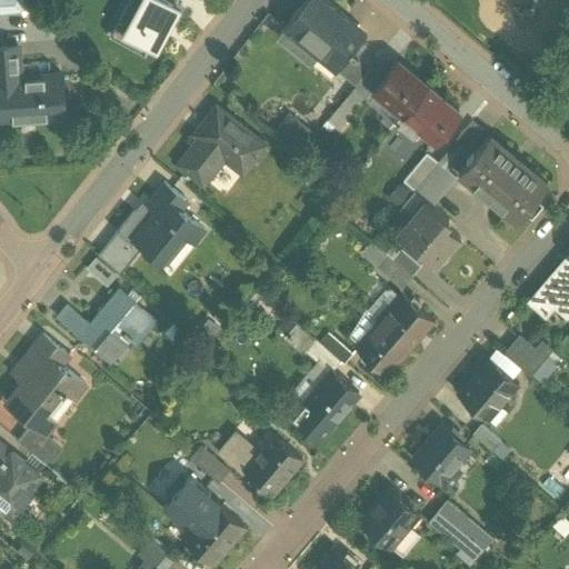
[(21,0),(0,0),(0,12),(23,11),(21,0)]
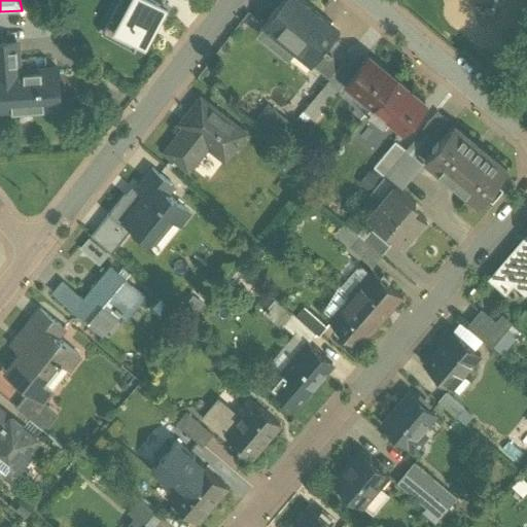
[(118,0),(111,15),(120,21),(111,39),(135,51),(139,44),(146,48),(169,6),(164,4),(156,0),(118,0)]
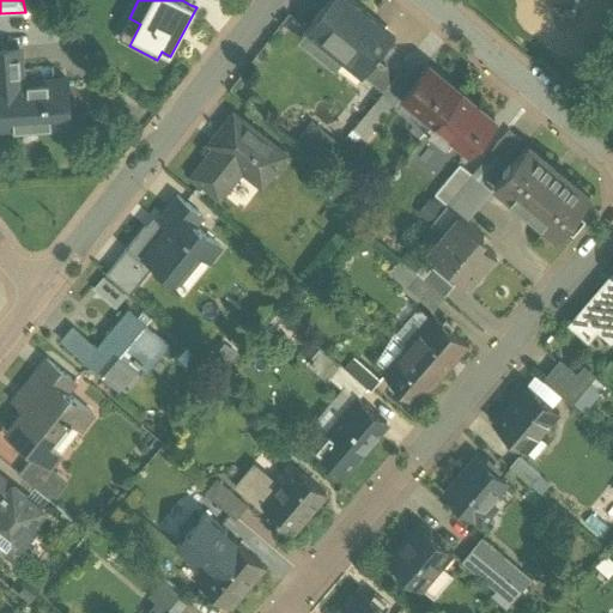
[(376,19),(351,0),(331,0),(301,38),(337,67),(343,59),(362,76),(378,55),(383,60),(386,56),(384,55),(395,42),(372,24),(376,19)]
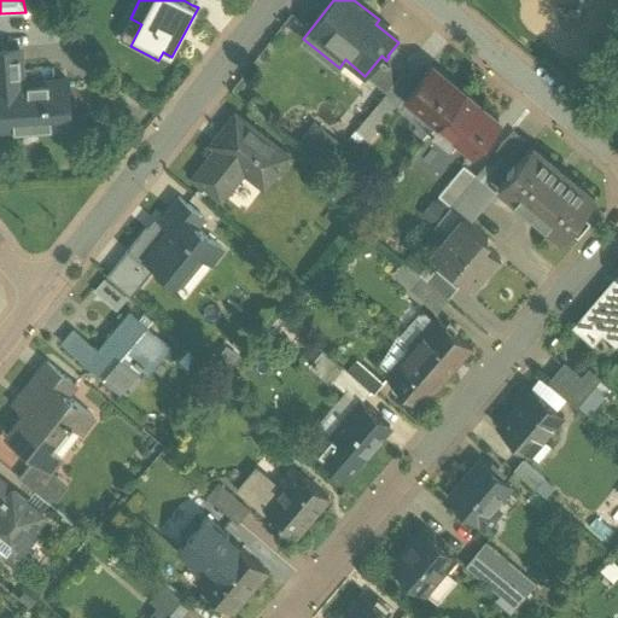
[(69,81),(22,85),(19,48),(0,50),(0,132),(71,127),(69,81)]
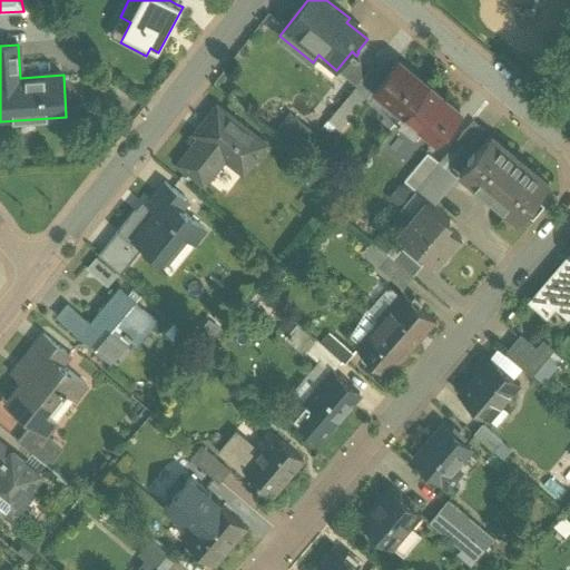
[(430,86),(399,60),(374,90),(403,115),(395,124),(396,125),(408,111),(430,86)]
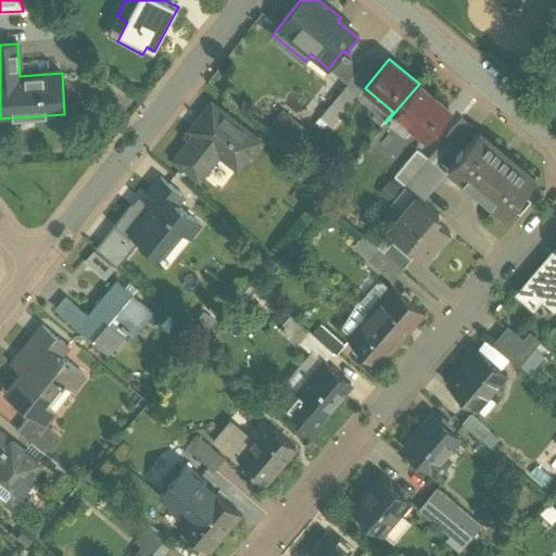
[(349,84),(320,117),(332,127),(361,93),(349,84)]
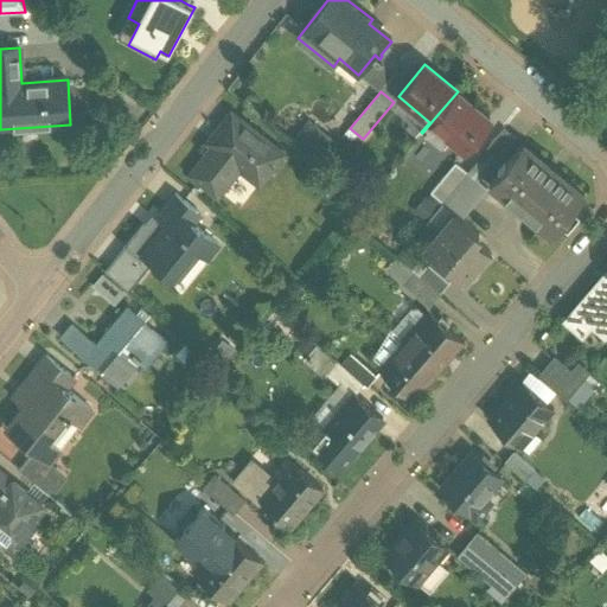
[(491,119),(458,91),(434,119),(454,134),(468,146),(491,119)]
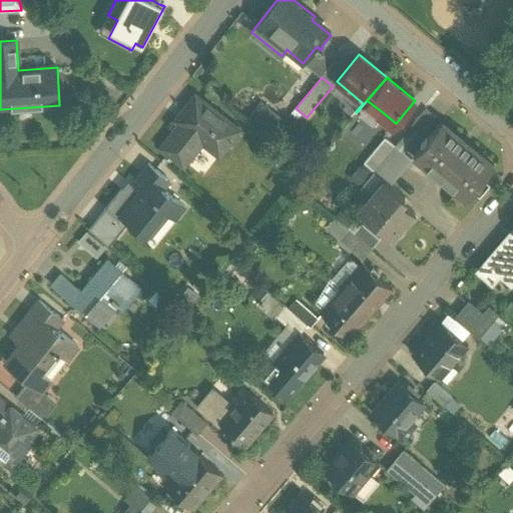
[(190,117),(179,133),(174,133),(162,148),(185,166),(186,165),(185,164),(203,141),(209,146),(211,143),(223,153),(230,142),(239,131),(195,97),(183,112),(190,117)]
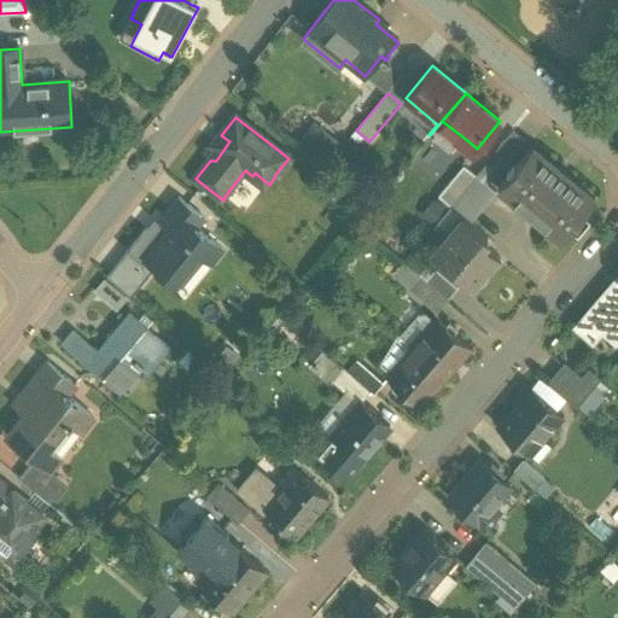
[(462,136),(442,121),(430,135),(450,152),(462,136)]
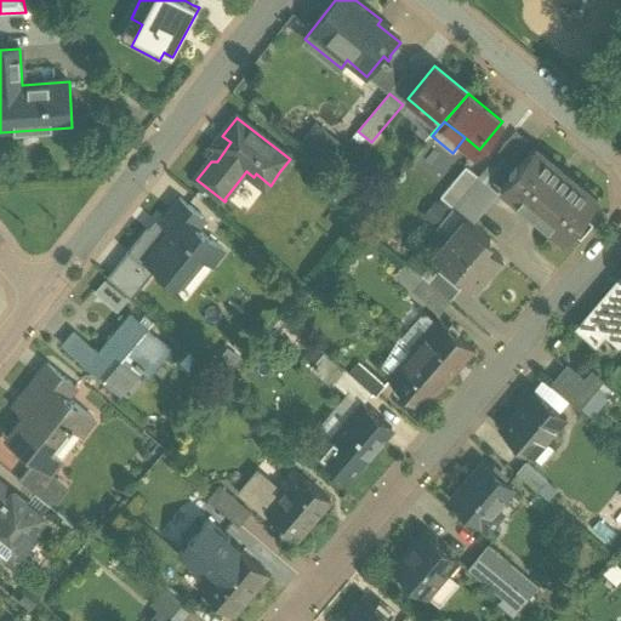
[(527,142),(517,132),(499,153),(510,163),(527,142)]
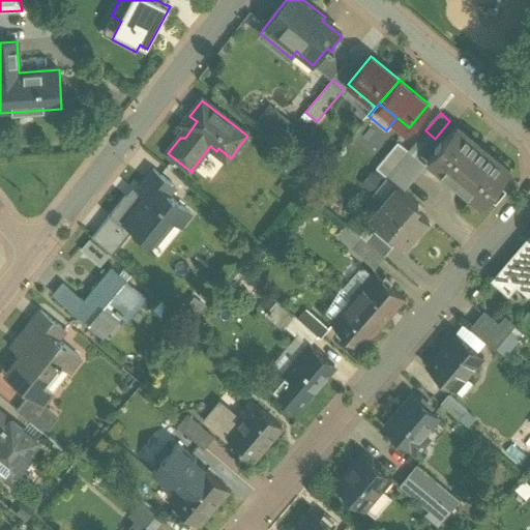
[(510,172),(455,127),(428,160),(482,206),(510,172)]
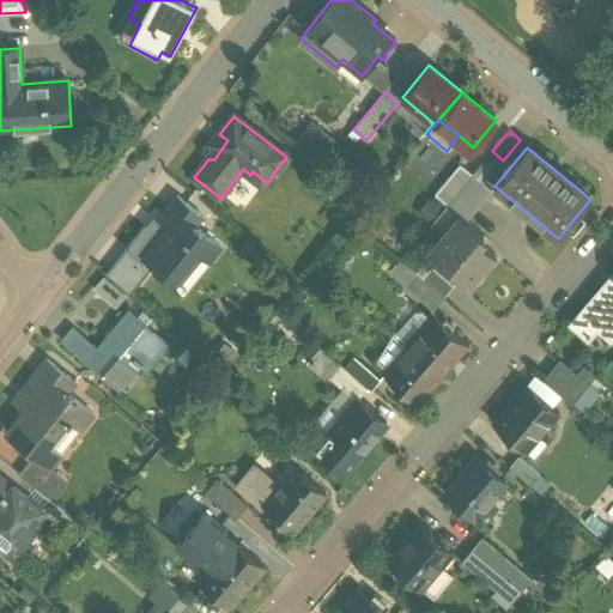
[(461,164),(436,195),(447,205),(473,175),(461,164)]
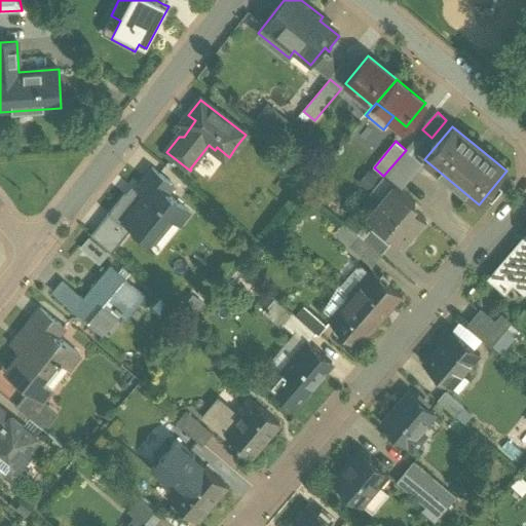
[(423,163),(406,150),(383,176),(395,185),(401,190),(423,163)]
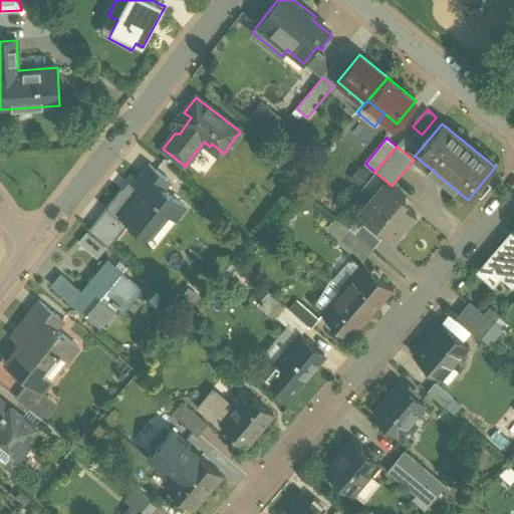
[(167,179),(149,165),(143,174),(160,187),(167,179)]
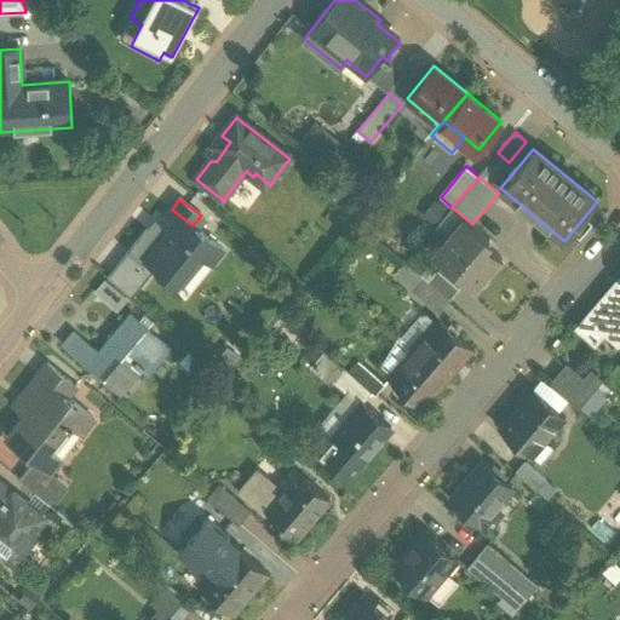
[(193,225),(172,210),(160,224),(171,233),(148,260),(177,285),(201,256),(212,264),(223,251),(193,225)]
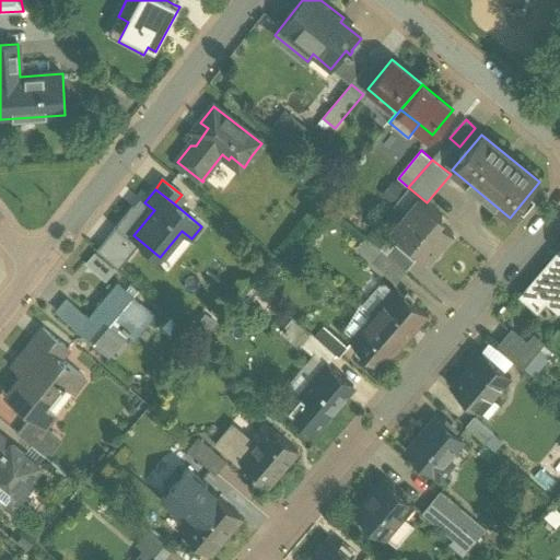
[(427,202),(420,197),(393,231),(428,260),(453,232),(439,220),(442,216),(427,202)]
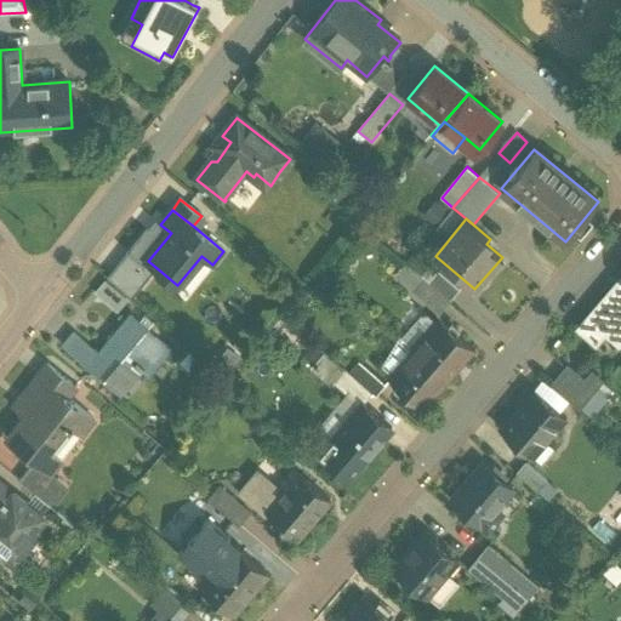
[(461,290),(439,272),(431,283),(451,301),(461,290)]
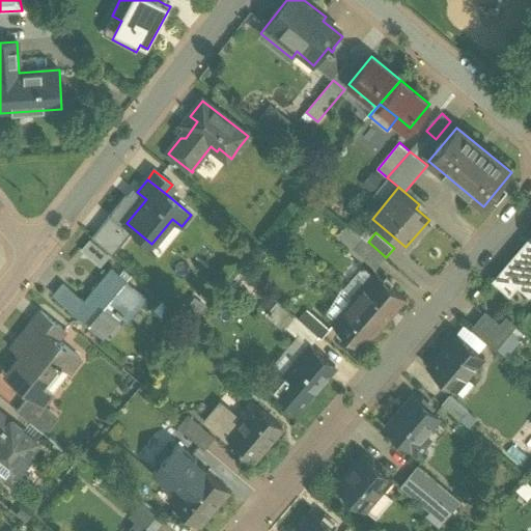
[(367,243),(364,239),(354,251),(375,269),(386,257),(368,242),(367,243)]
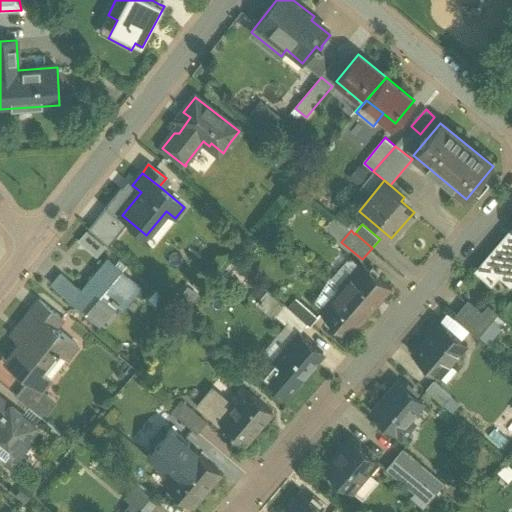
[(511,231),(479,271),(491,282),(502,269),(511,277),(511,231)]
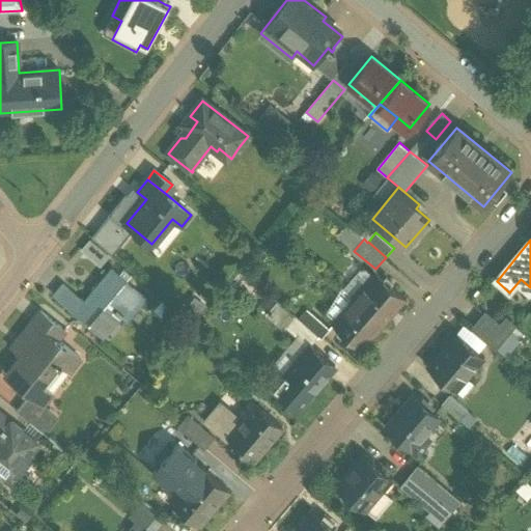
[(147,298),(113,269),(112,270),(112,271),(85,303),(81,299),(72,310),(104,337),(105,337),(105,336),(121,315),(122,316),(123,314),(123,313),(133,302),(139,307),(146,299),(147,298)]
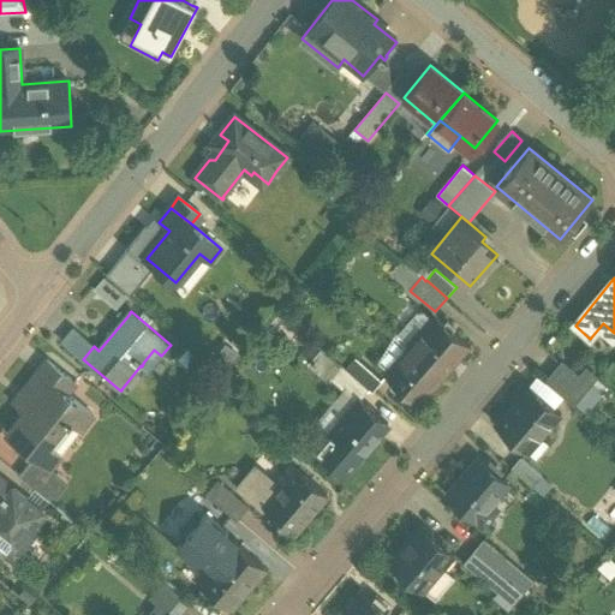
[(469,346),(436,317),(411,347),(443,375),(469,346)]
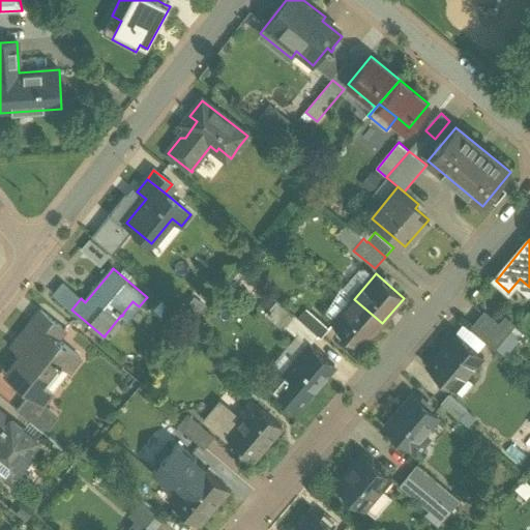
[(382,323),(354,299),(332,324),(360,348),(382,323)]
